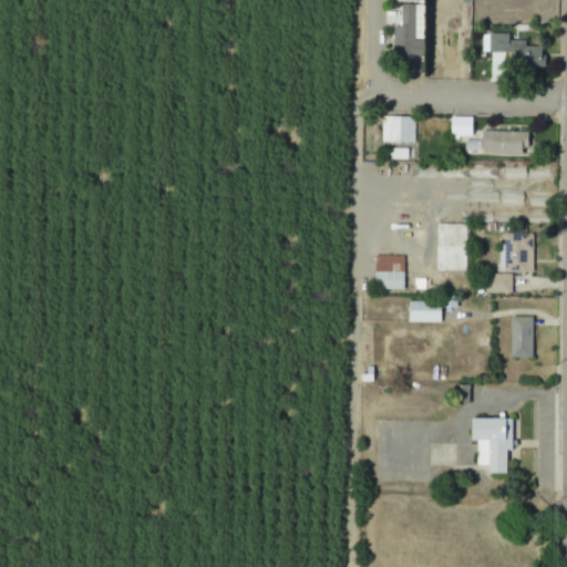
[(483,51),(514,53),(513,65),(545,68),(546,48),(527,47),(527,41),(511,40),(511,34),(484,33),(483,51)]
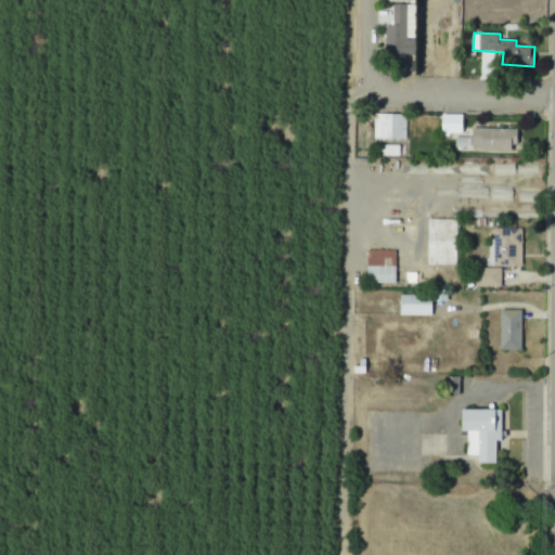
[(373,139),(405,139),(404,114),(372,115),(373,139)]
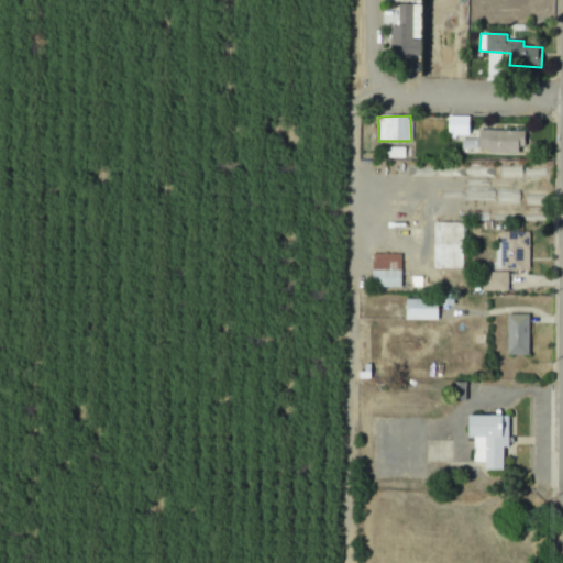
[(471,135),(470,117),(450,118),(451,135),(471,135)]
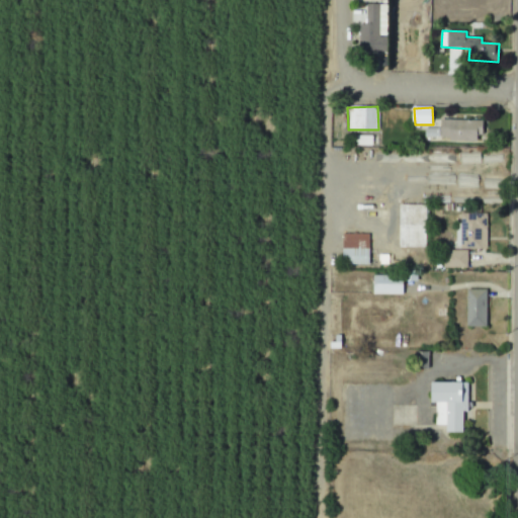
[(484,120),(445,120),(446,142),(485,141),(484,120)]
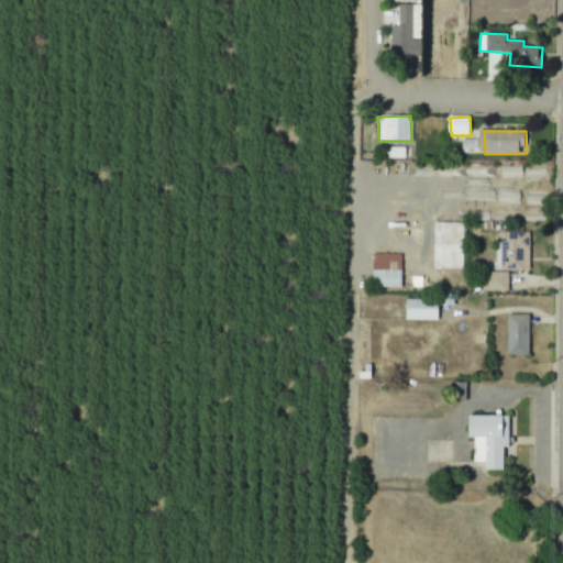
[(465,268),(464,222),(435,223),(437,269),(465,268)]
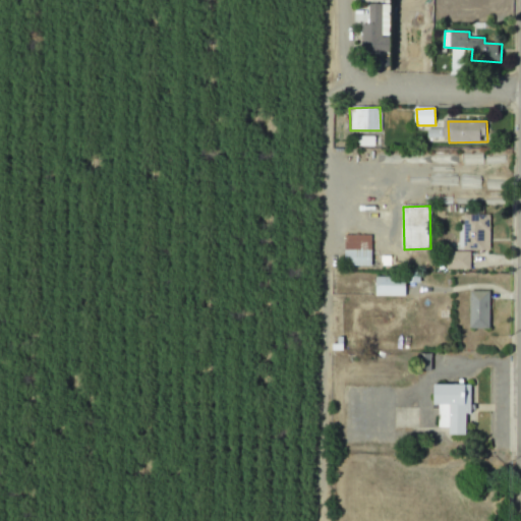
[(370,235),(345,236),(346,266),(370,266),(370,235)]
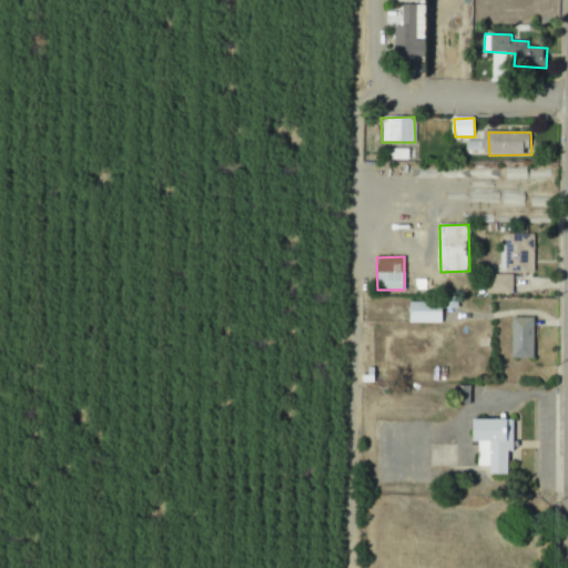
[(485,293),(513,294),(514,275),(486,274),(485,293)]
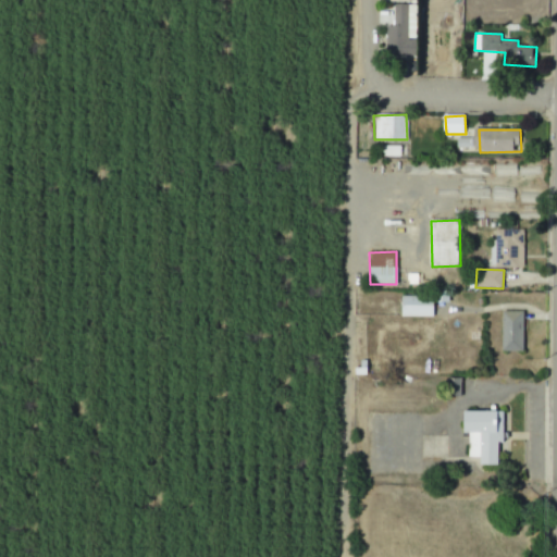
[(435,297),(403,297),(403,317),(434,317),(435,297)]
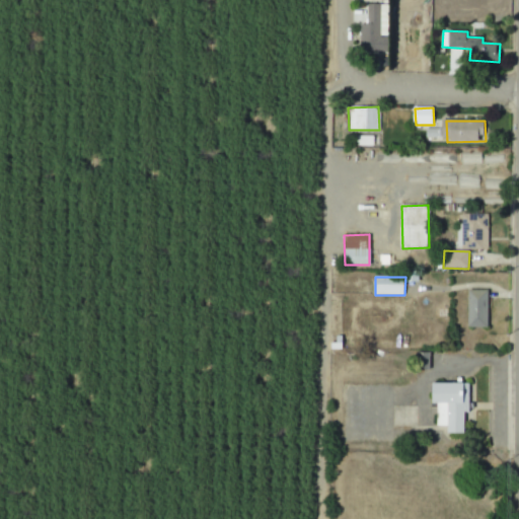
[(489,327),(488,290),(468,291),(468,327),(489,327)]
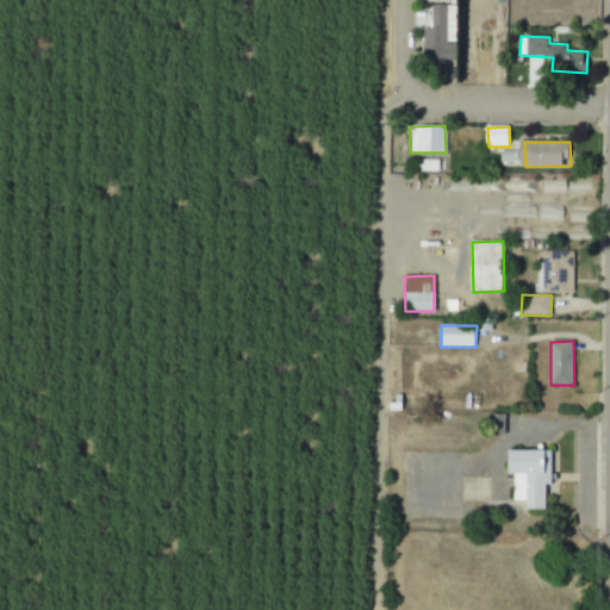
[(523,509),(549,510),(551,452),(506,450),(506,477),(514,477),(512,502),(523,502),(523,509)]
